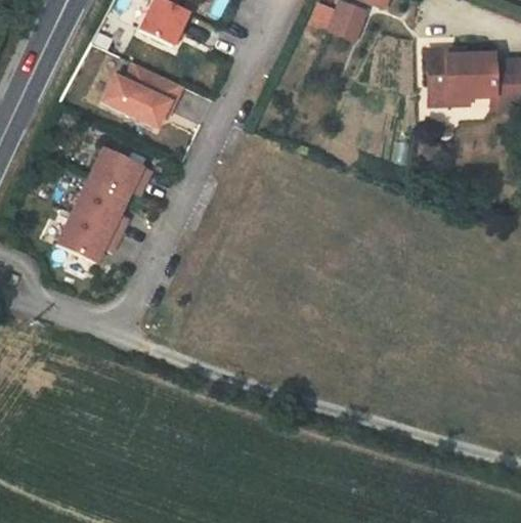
[(126,0),(116,26),(134,34),(148,0),(126,0)]
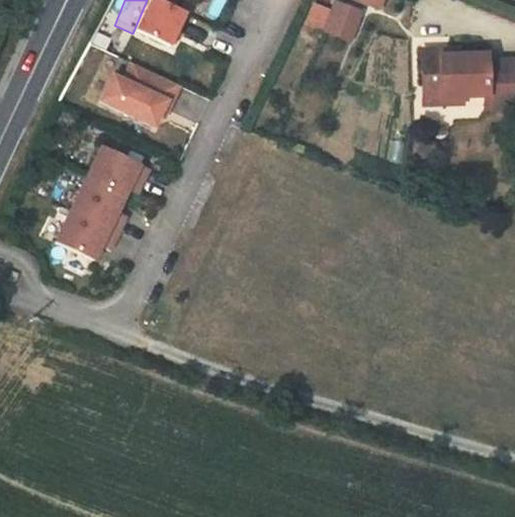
[(154,0),(140,29),(172,46),(180,29),(188,12),(162,0),(154,0)]
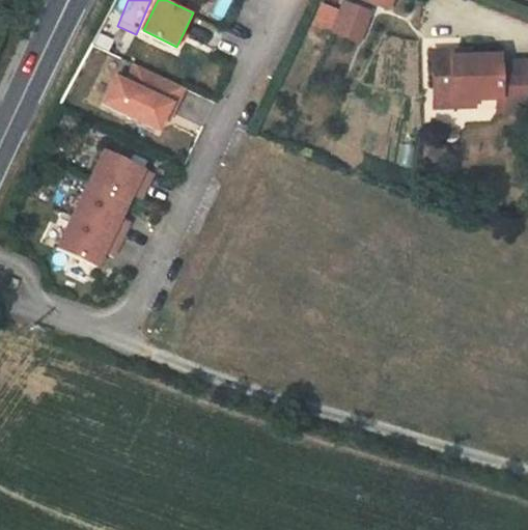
[(372,0),(393,8),(395,0),(372,0)]
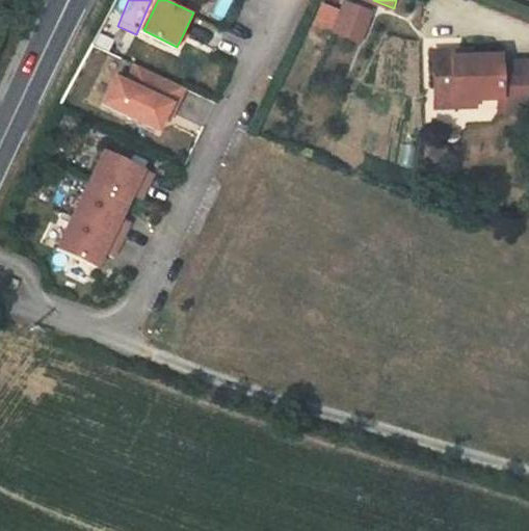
[(351,3),(341,29),(363,37),(373,11),(351,3)]
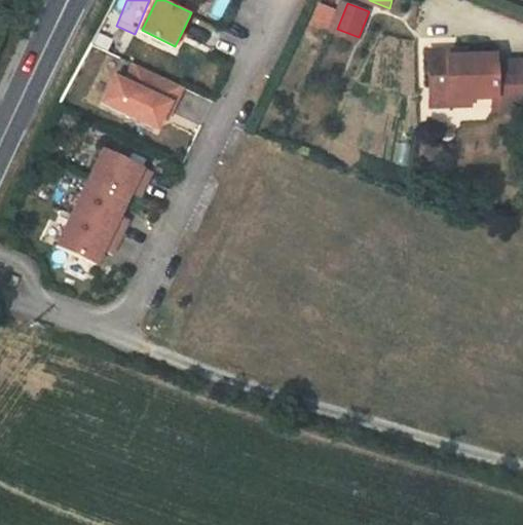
[(448,50),(432,50),(433,85),(448,85),(450,98),(473,98),(494,98),(496,109),(522,108),(522,62),(495,62),(494,55),(469,55),(448,55),(448,50)]
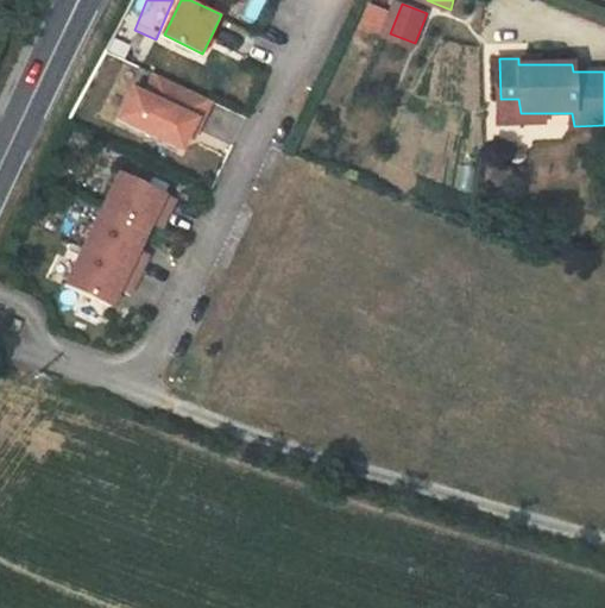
[(137,89),(121,119),(184,149),(190,135),(197,120),(203,123),(214,100),(158,74),(149,95),(137,89)]
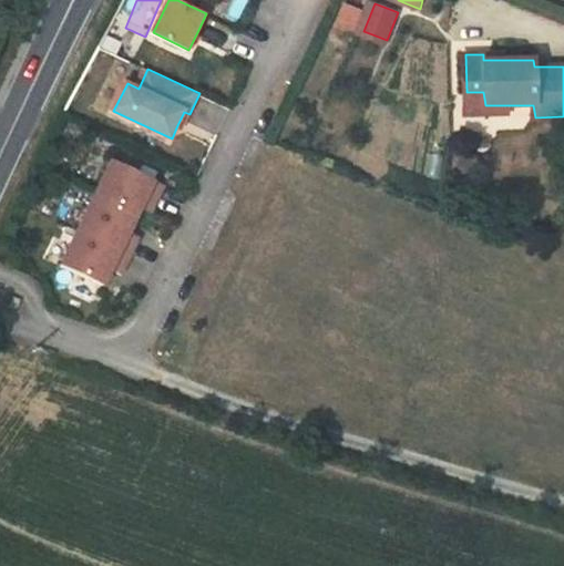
[(510,111),(510,105),(485,105),(483,92),(467,92),(467,113),(510,111)]
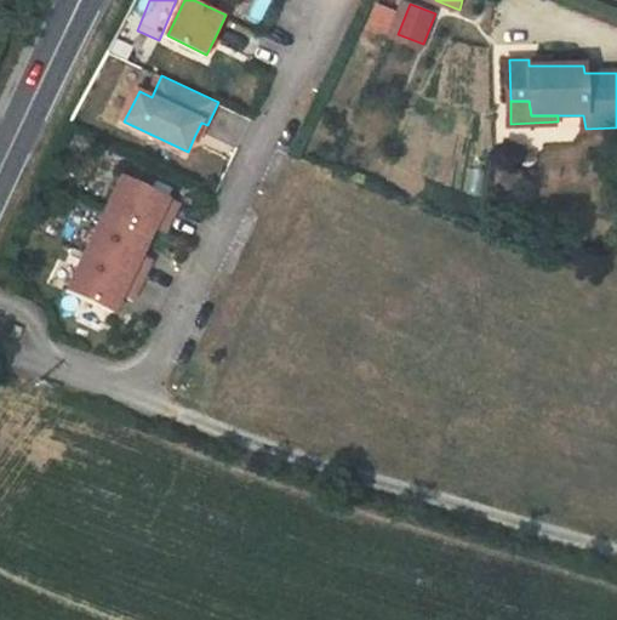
[(207,125),(201,123),(194,137),(200,140),(207,125)]
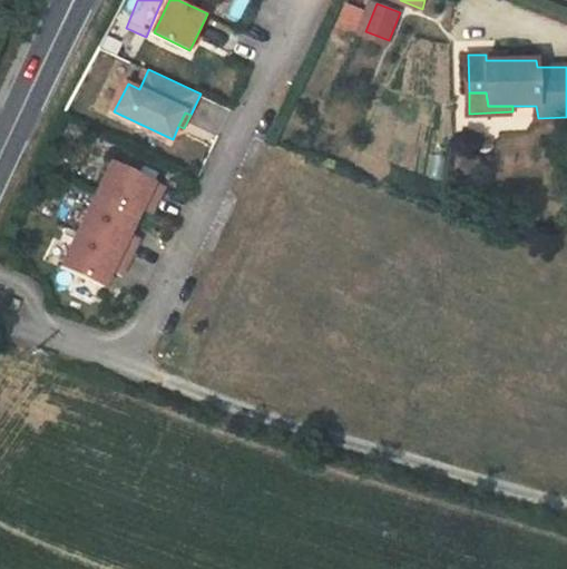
[(167,185),(116,160),(65,265),(106,286),(114,270),(124,274),(143,237),(132,233),(144,208),(148,199),(158,204),(167,185)]
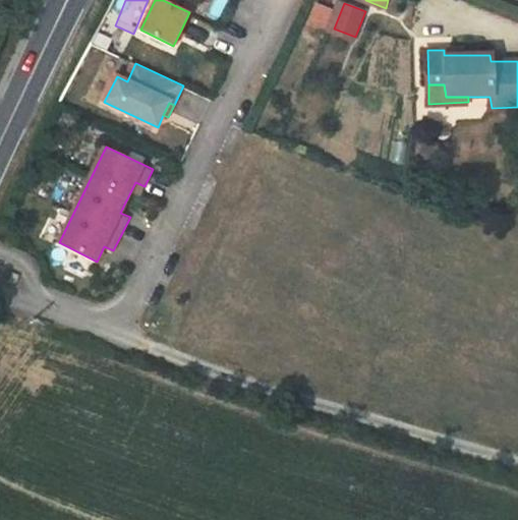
[(145,186),(135,182),(131,190),(140,194),(145,186)]
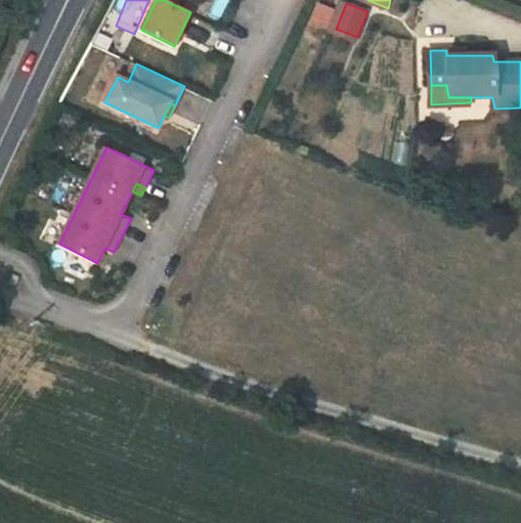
[(12,273),(10,280),(17,282),(19,276),(12,273)]
